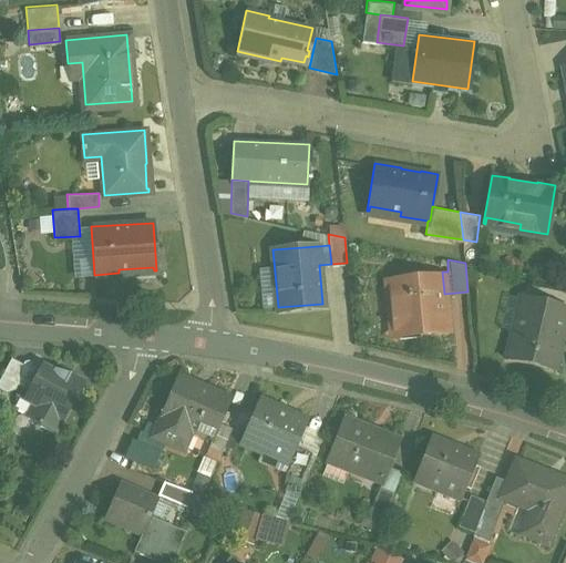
[(442,272),(393,277),(388,283),(389,293),(394,298),(399,297),(401,314),(397,315),(391,320),(392,330),(399,336),(448,331),(444,294),(442,272)]
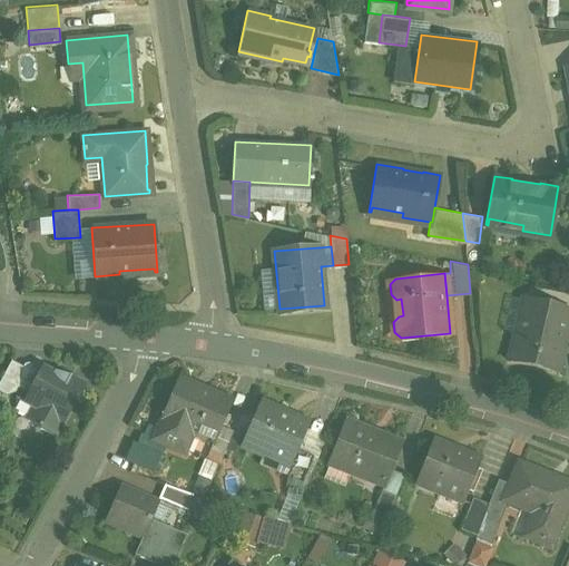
[(568,319),(568,304),(523,294),(523,296),(529,298),(522,329),(517,328),(510,358),(559,369),(568,319)]
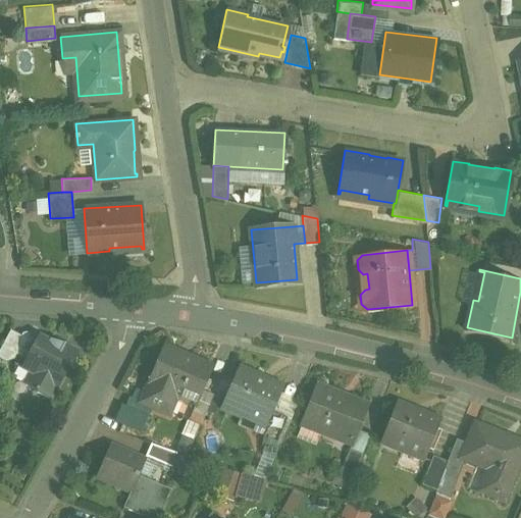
[(37,335),(25,329),(22,330),(12,350),(25,357),(37,335)]
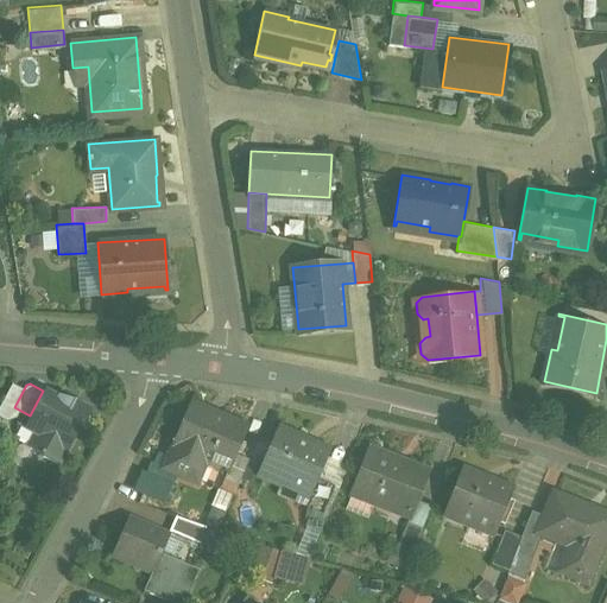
[(30,416),(26,425),(35,430),(27,444),(39,450),(38,451),(58,462),(67,446),(68,448),(89,407),(75,399),(75,398),(74,398),(58,393),(56,395),(44,389),(43,391),(30,416)]
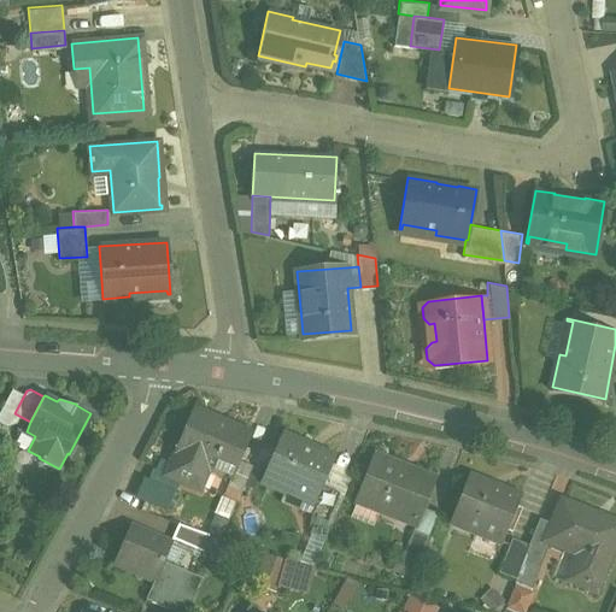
[(227,424),(193,410),(174,451),(176,452),(166,472),(193,483),(203,463),(230,476),(232,476),(239,458),(251,431),(228,421),(227,424)]
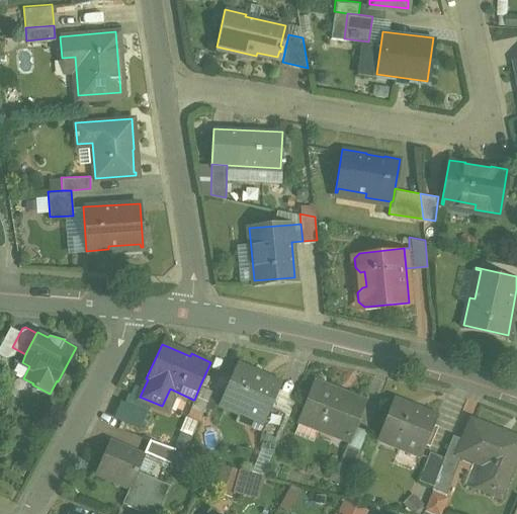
[(261,372),(238,363),(221,402),(264,421),(281,381),(280,381),(280,382),(260,373),(261,372)]
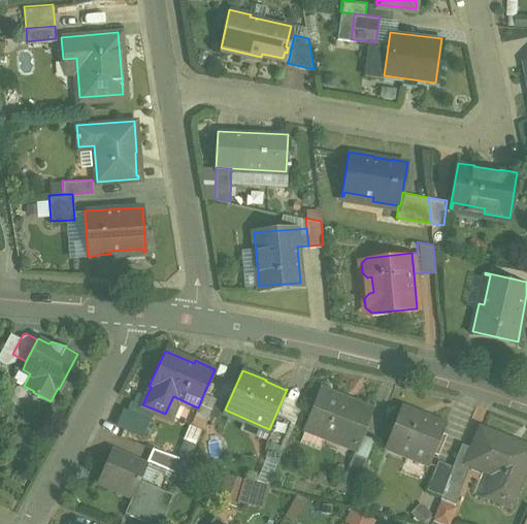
[(371,410),(342,398),(344,394),(321,385),(304,426),(307,427),(309,423),(340,435),(338,438),(357,447),(371,410)]
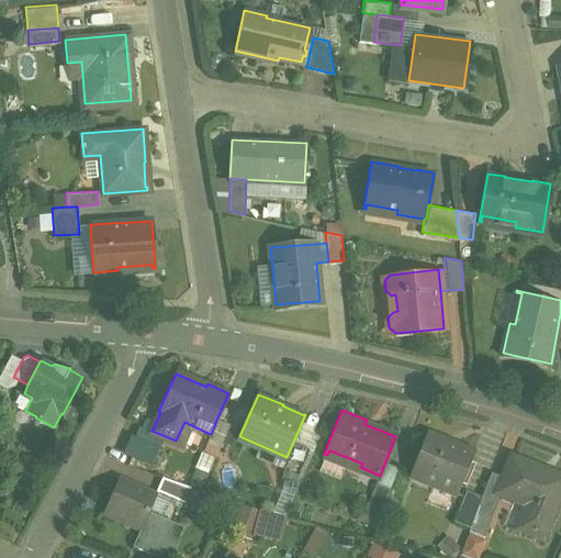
[(217,417),(211,434),(210,434),(202,449),(216,456),(231,423),(217,417)]
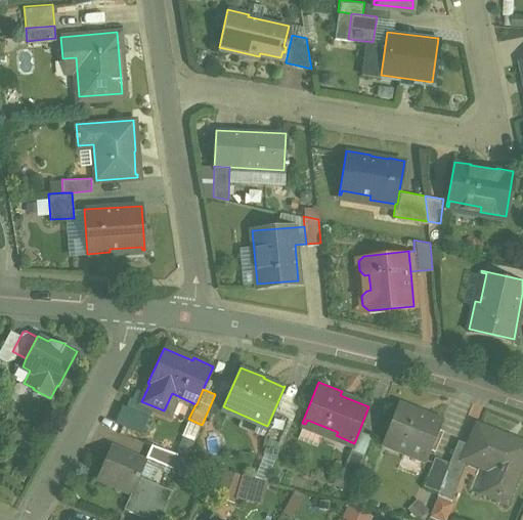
[(441,420),(398,402),(384,440),(407,449),(408,447),(426,453),(425,457),(427,457),(441,420)]
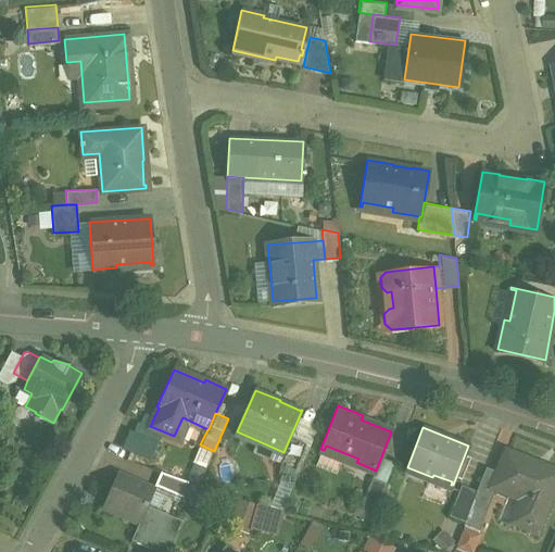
[(311,444),(294,438),(284,463),(299,471),(311,444)]
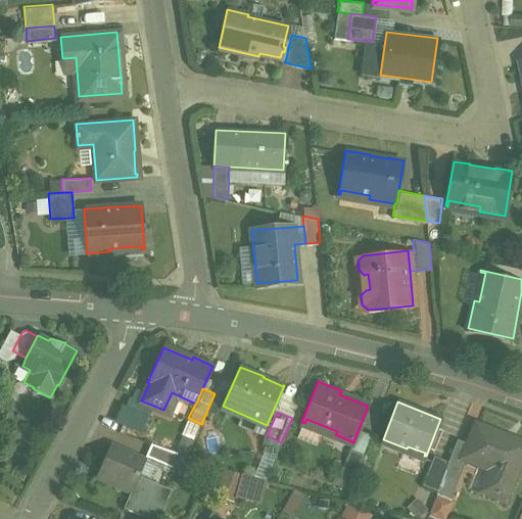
[(521,452),(521,440),(476,422),(469,440),(464,454),(465,455),(493,466),(484,488),(505,496),(521,452)]
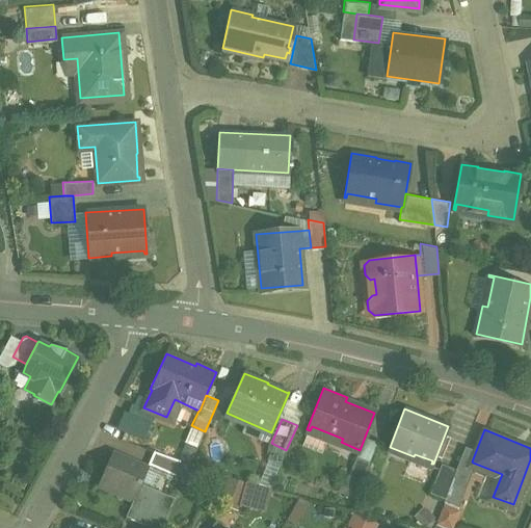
[(456,468),(453,477),(465,481),(473,463),(472,462),(477,448),(467,444),(456,468)]
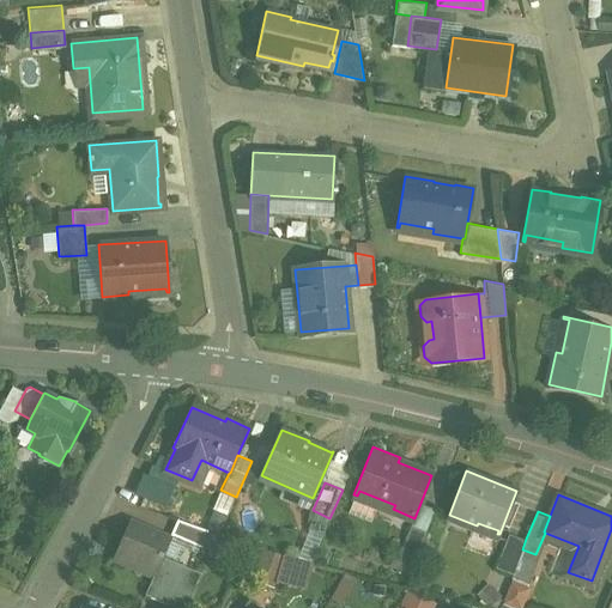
[(208,529),(179,518),(173,533),(201,546),(208,529)]
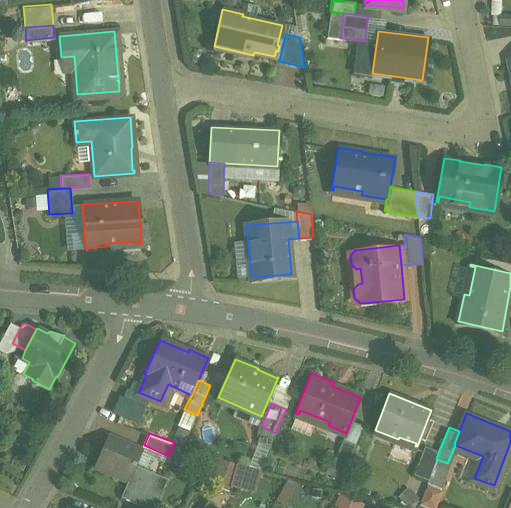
[(239,484),(261,489),(273,436),(264,434),(257,465),(244,462),(239,484)]
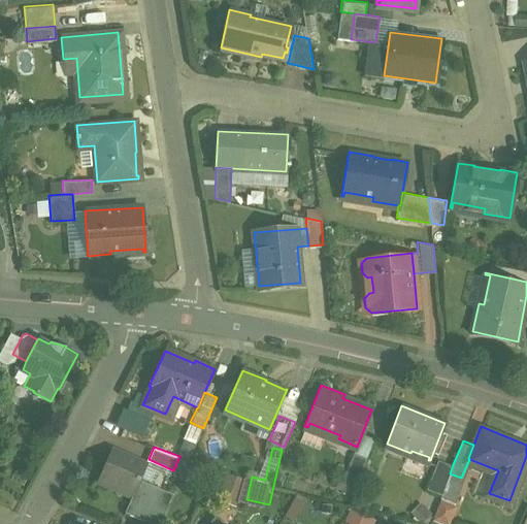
[(147,465),(112,450),(99,480),(134,495),(147,465)]
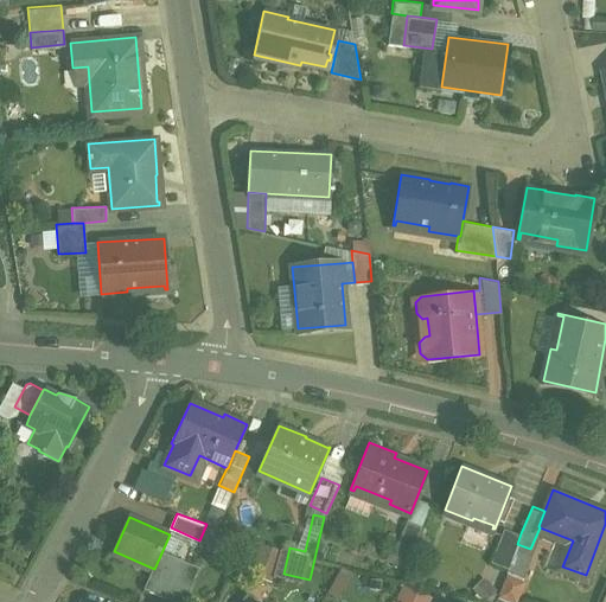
[(422,524),(408,518),(397,544),(412,550),(422,524)]
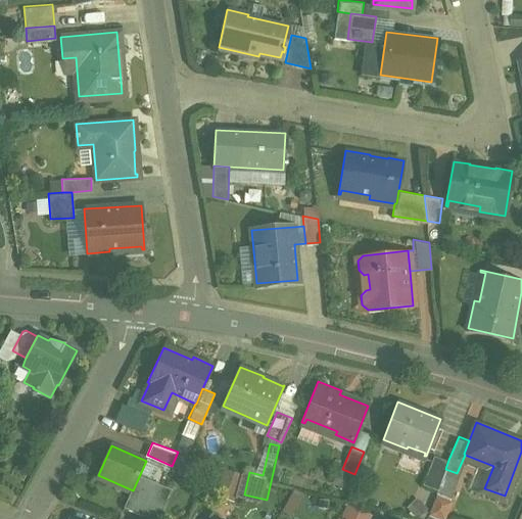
[(448,460),(434,454),(423,482),(437,488),(445,469),(448,460)]
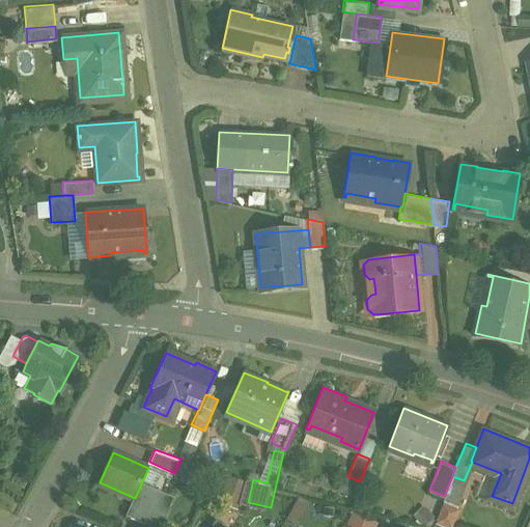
[(232,473),(225,500),(240,504),(247,477),(232,473)]
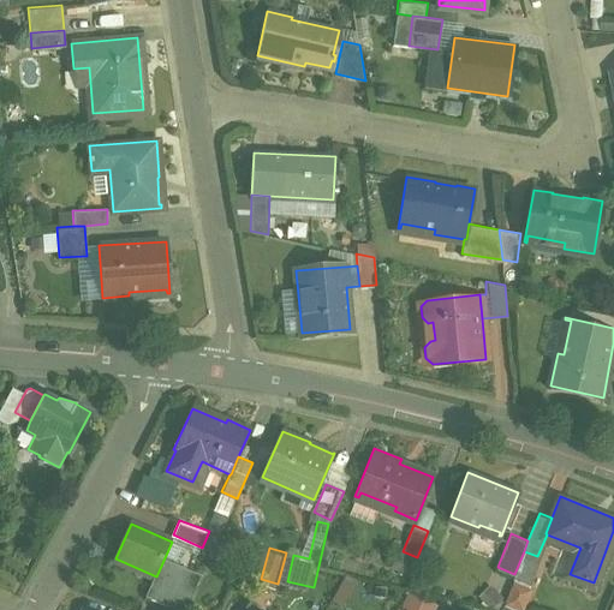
[(519,578),(510,604),(526,609),(529,609),(538,585),(519,578)]
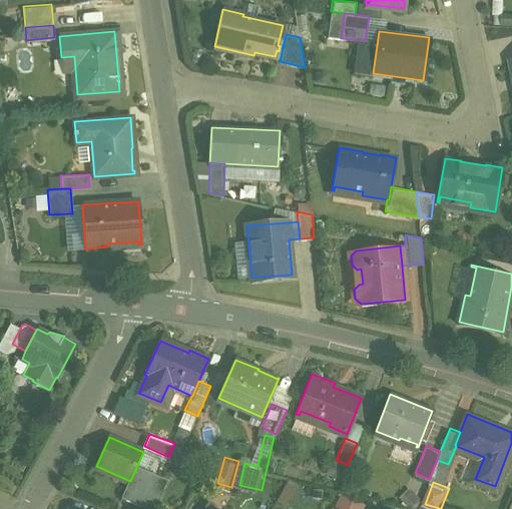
[(411,487),(404,498),(417,506),(424,495),(411,487)]
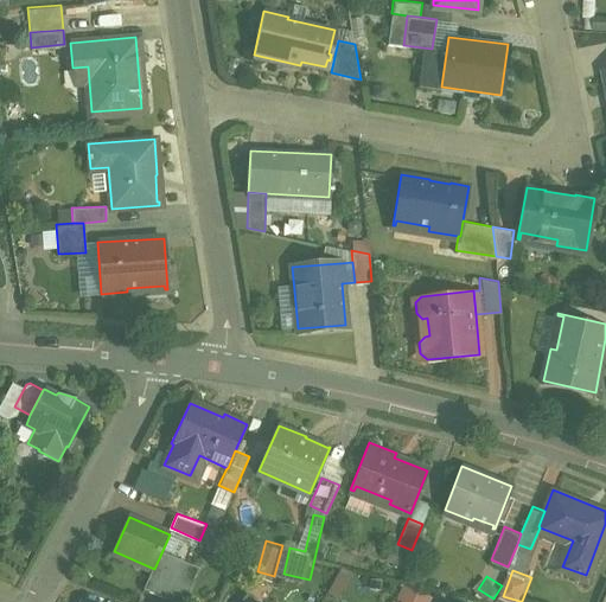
[(407,581),(399,600),(404,601),(432,601),(437,593),(407,581)]
